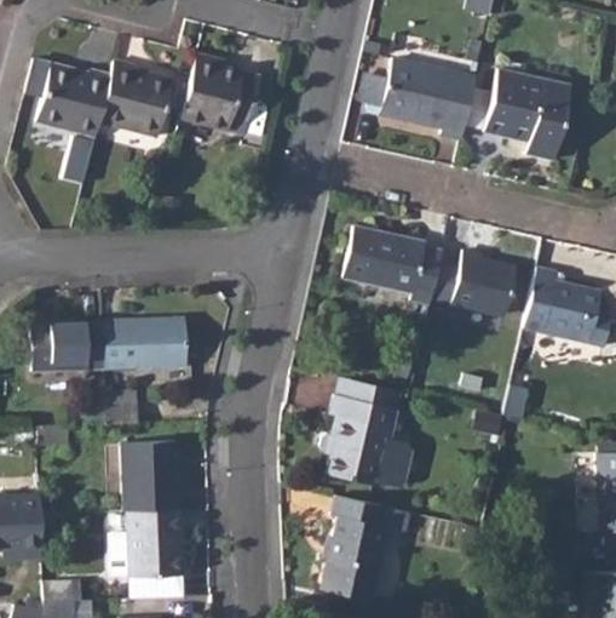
[(196,55),(179,120),(245,138),(259,76),(225,68),(214,66),(214,59),(196,55)]
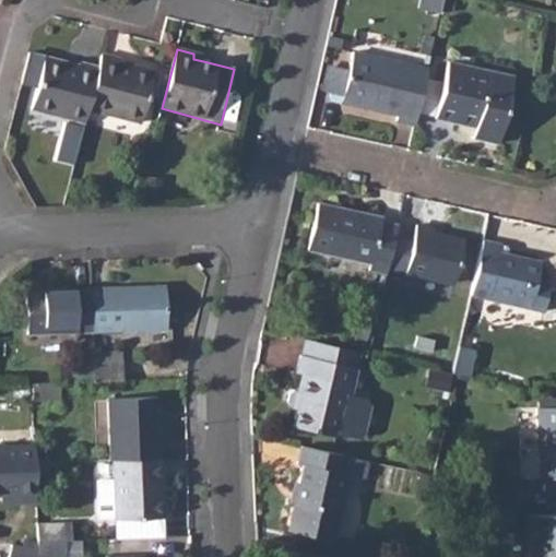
[(99,68),(90,111),(141,126),(154,71),(121,62),(122,60),(104,54),(99,68)]
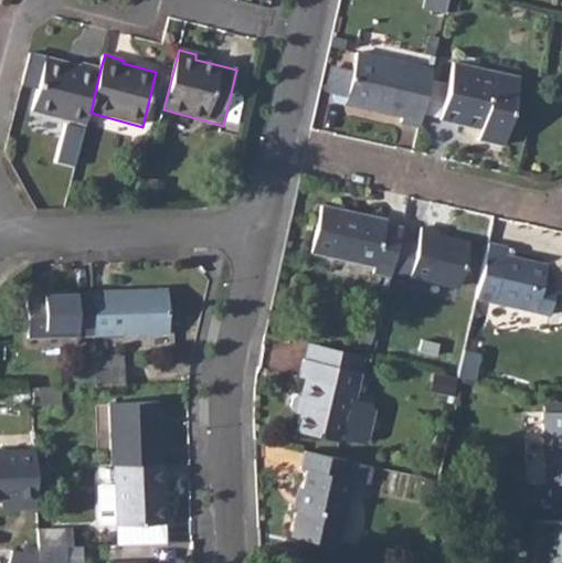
[(353,80),(348,103),(405,115),(404,121),(423,127),(435,70),(359,54),(353,80)]
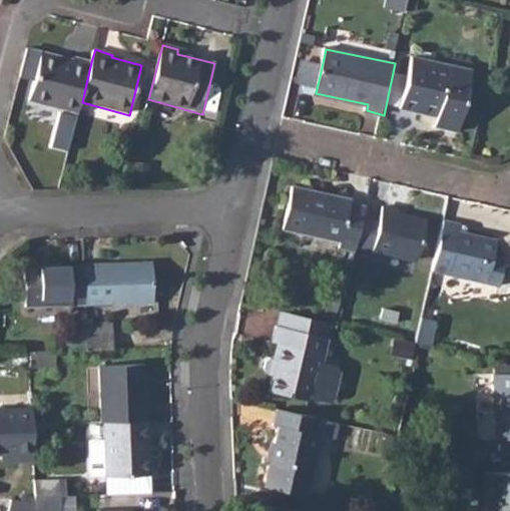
[(30,102),(79,115),(82,102),(91,62),(74,58),(72,60),(42,53),(30,102)]
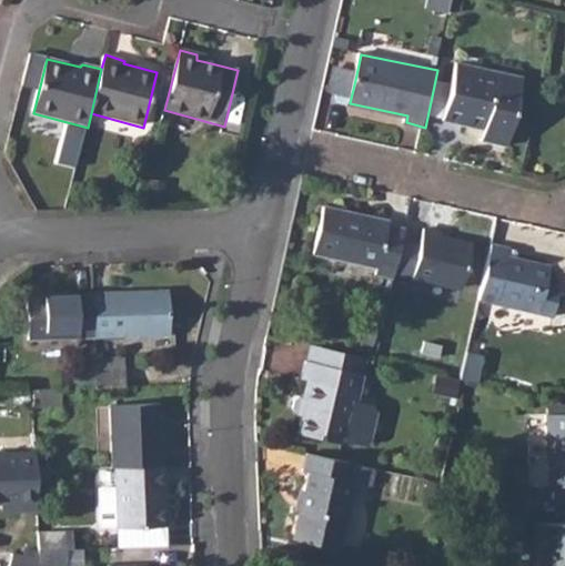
[(456,62),(443,121),(484,132),(482,142),(507,148),(522,77),(456,62)]
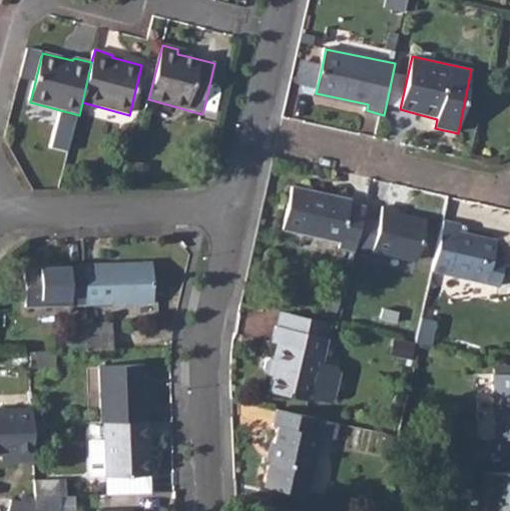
[(338,247),(355,250),(357,244),(362,215),(364,208),(348,204),(349,200),(291,187),(281,228),(339,241),(338,247)]
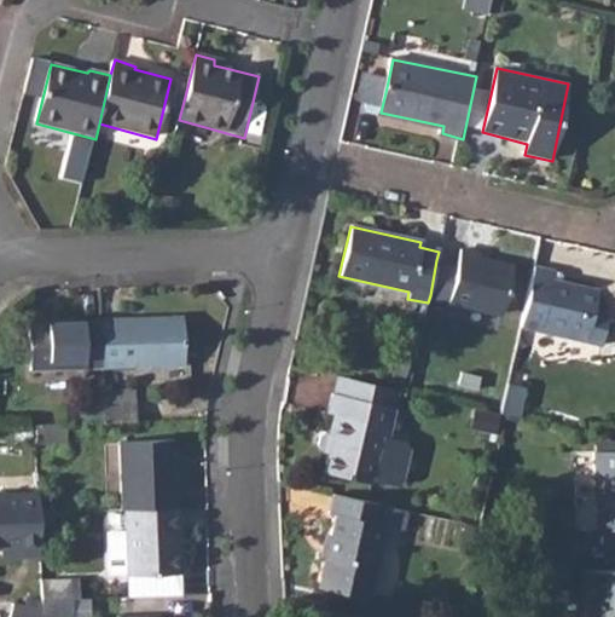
[(460,266),(452,301),(505,315),(516,267),(482,259),(483,254),(464,249),(460,266)]
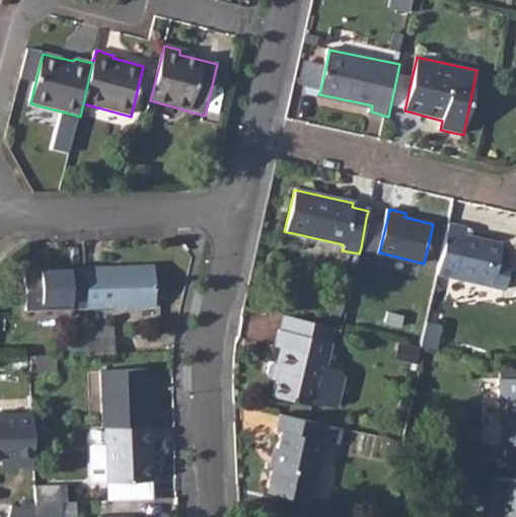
[(450,225),(439,274),(506,291),(513,265),(499,262),(503,244),(465,235),(466,229),(450,225)]
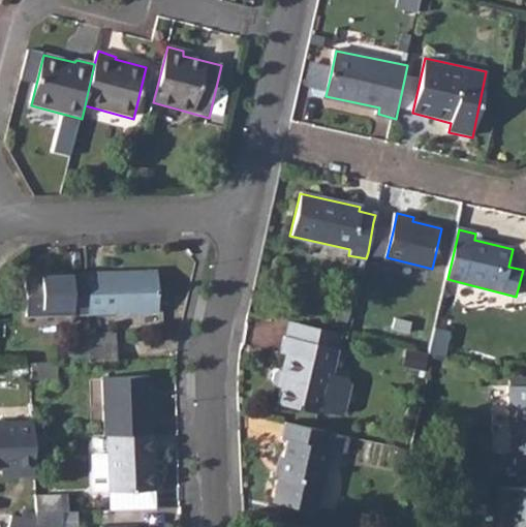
[(89,273),(89,276),(90,316),(160,314),(158,271),(89,273)]
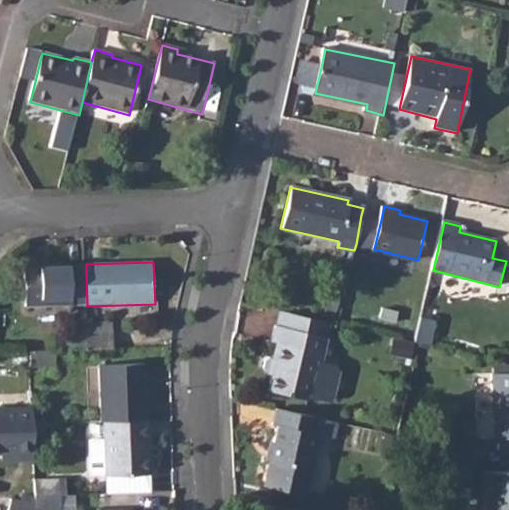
[(87,306),(86,267),(72,267),(72,263),(27,266),(28,308),(87,306)]
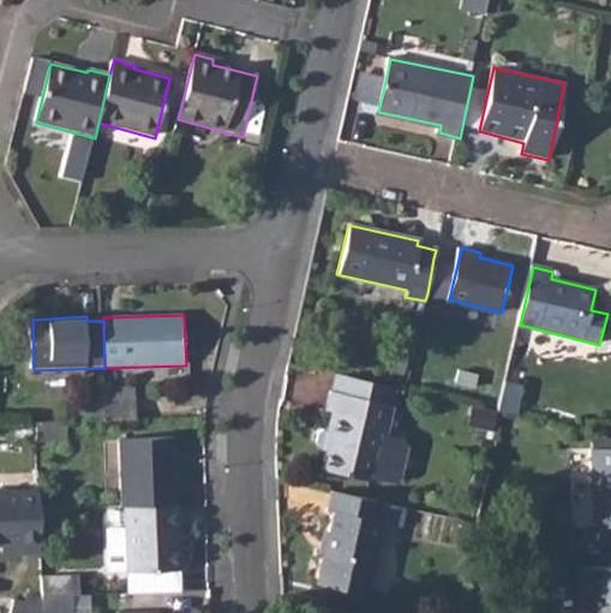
[(508,384),(501,414),(519,417),(525,387),(508,384)]
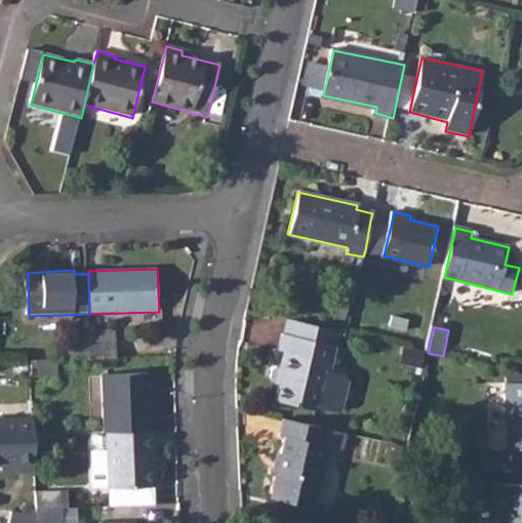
[(336,347),(285,334),(281,351),(287,353),(283,371),(278,369),(273,372),(271,380),(274,386),(280,387),(276,400),(321,411),(322,408),(336,411),(344,407),(350,379),(346,372),(331,369),(336,347)]
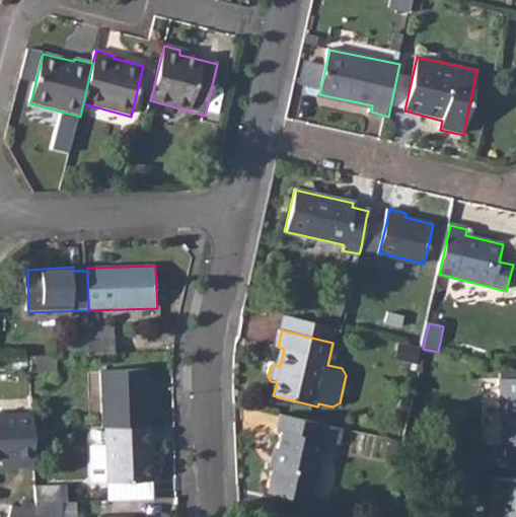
[(116,338),(89,339),(90,354),(117,353),(116,338)]
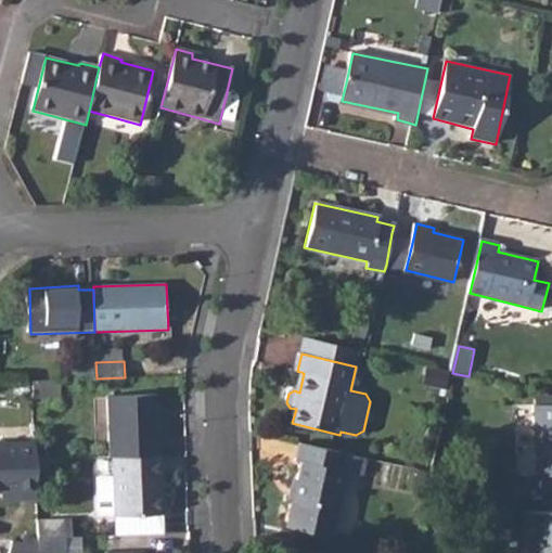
[(95,362),(68,363),(69,380),(97,378),(95,362)]
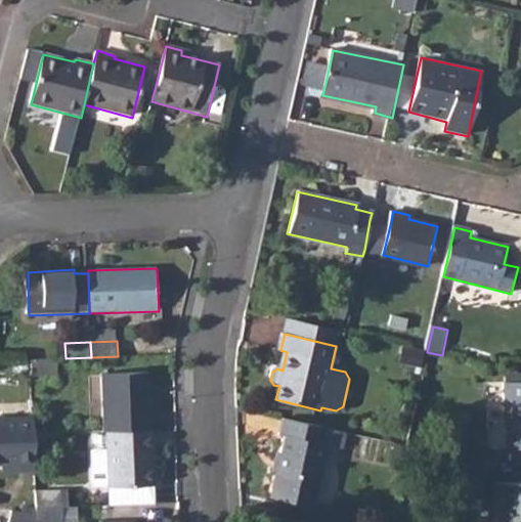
[(58,358),(33,359),(34,375),(58,374),(58,358)]
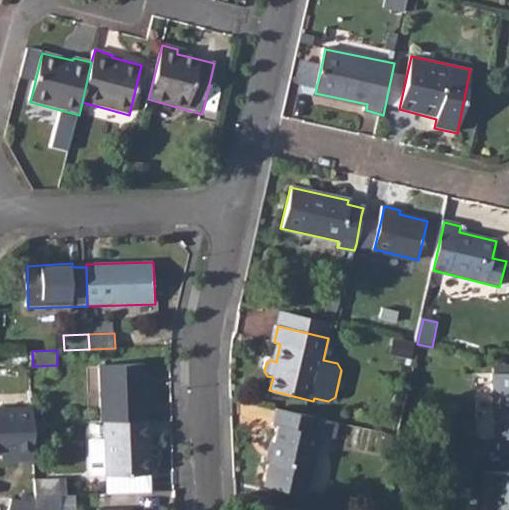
[(101,366),(104,421),(106,421),(148,420),(145,365),(101,366)]
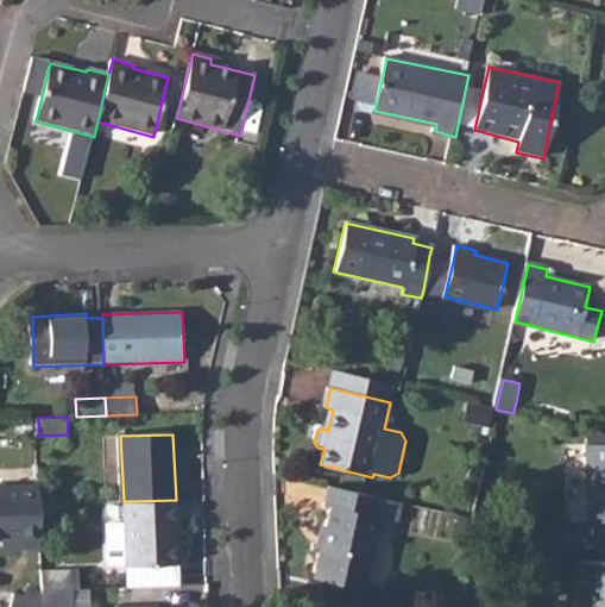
[(604,444),(587,446),(590,523),(604,521),(604,444)]
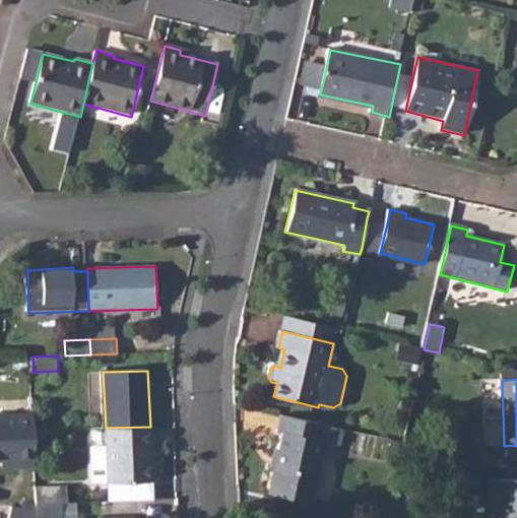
[(0,461),(4,462),(13,462),(13,469),(38,468),(36,431),(36,413),(0,414),(0,461)]
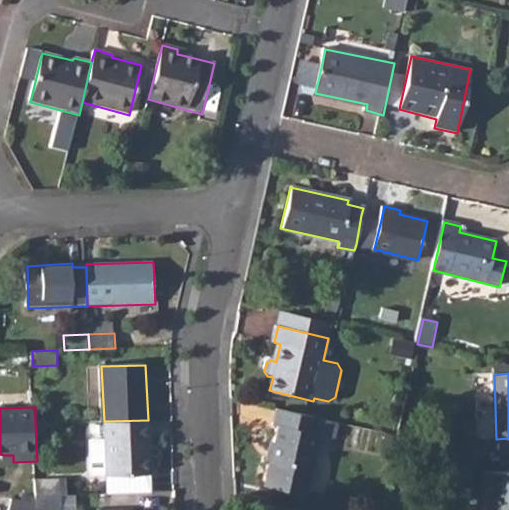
[(335,420),(278,407),(274,425),(279,426),(266,484),(305,494),(319,436),(330,439),(335,420)]
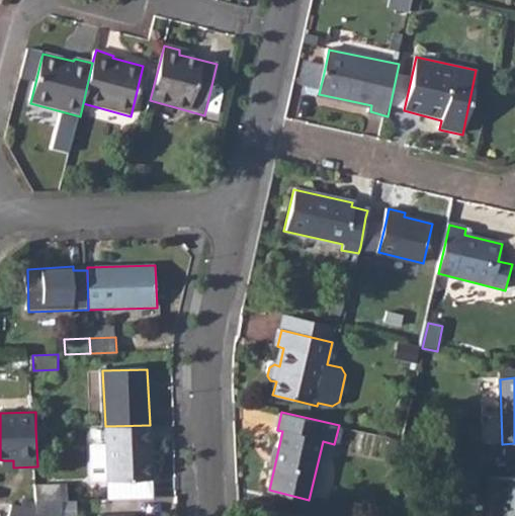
[(150,425),(107,426),(108,447),(92,447),(93,478),(108,478),(109,482),(153,480),(150,425)]
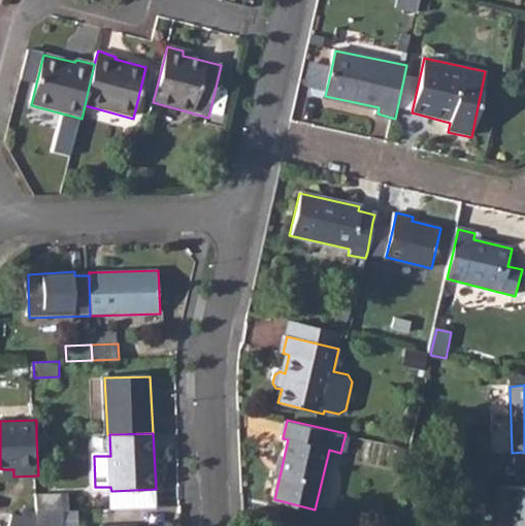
[(524,486),(499,488),(500,525),(524,525),(524,486)]
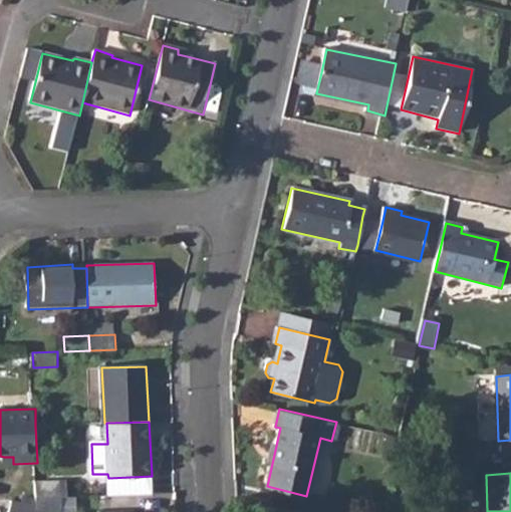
[(62,481),(37,482),(38,499),(63,498),(62,481)]
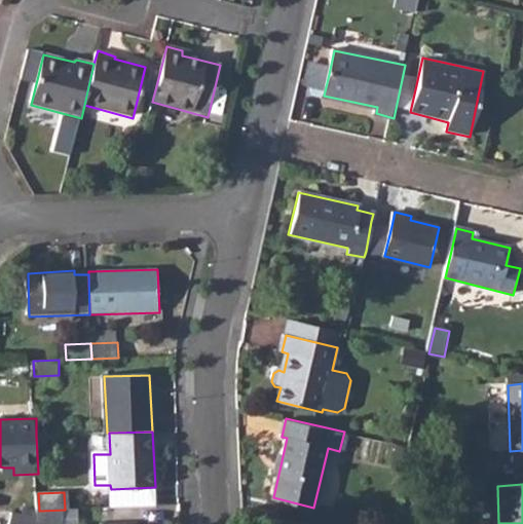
[(65,510),(39,511),(39,520),(40,523),(65,523),(65,510)]
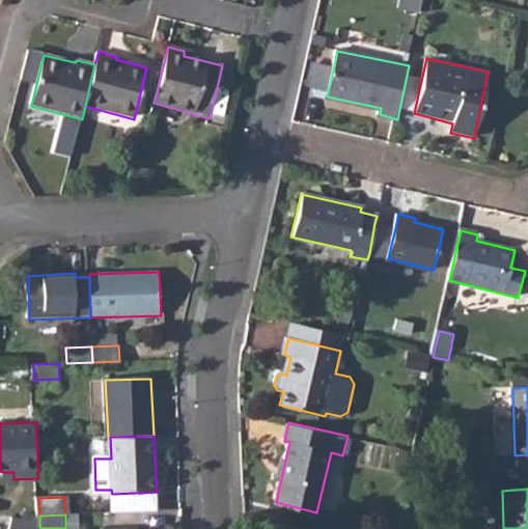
[(14,518),(10,528),(40,528),(39,525),(14,518)]
